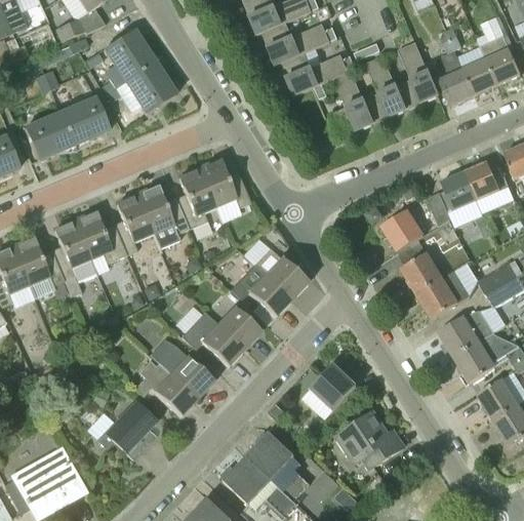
[(0,0),(0,6),(11,32),(26,26),(14,0),(0,0)]
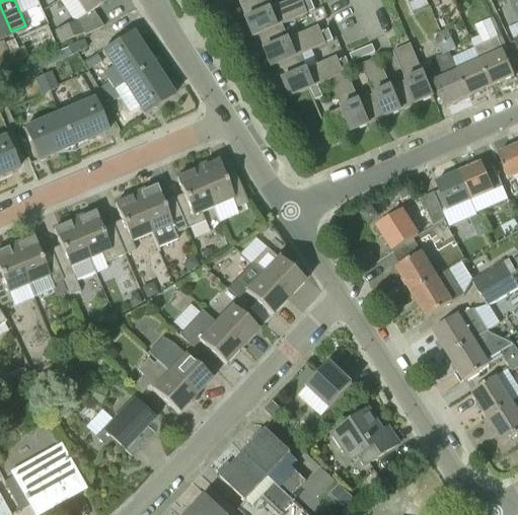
[(86,14),(79,18),(84,29),(85,33),(103,22),(93,8),(105,0),(77,0),(85,13),(86,14)]
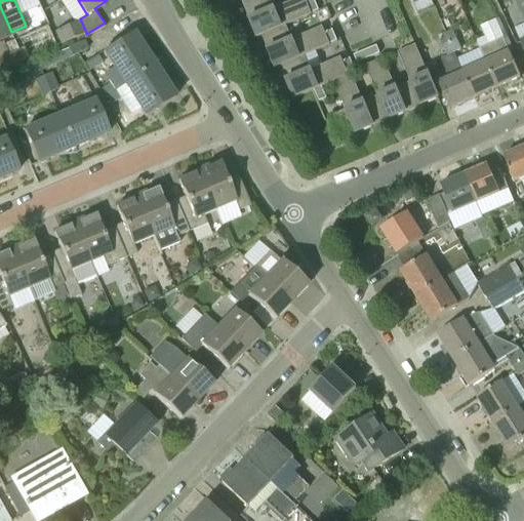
[(257,34),(263,32),(286,23),(312,11),(307,0),(290,0),(274,7),(271,0),(243,0),(257,34)]
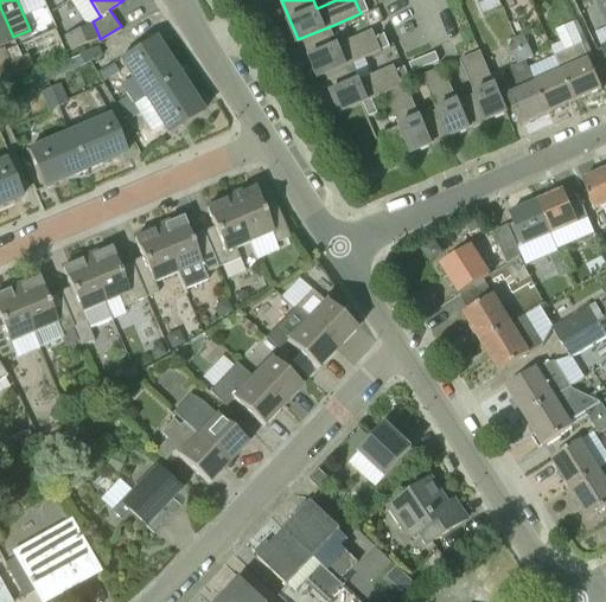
[(355,0),(361,13),(369,10),(364,0),(355,0)]
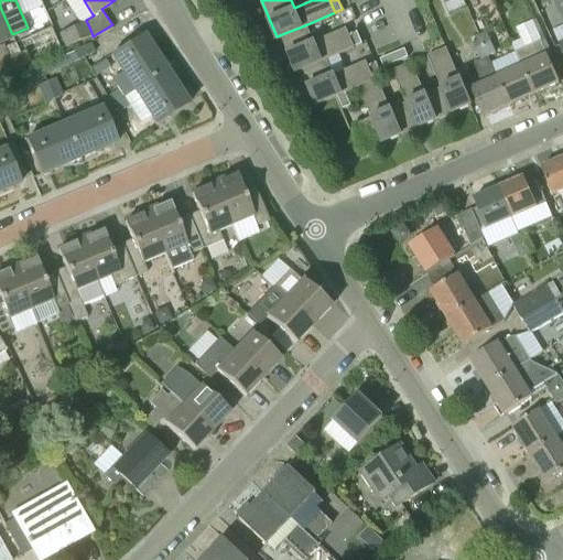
[(0,39),(12,34),(0,7),(0,39)]
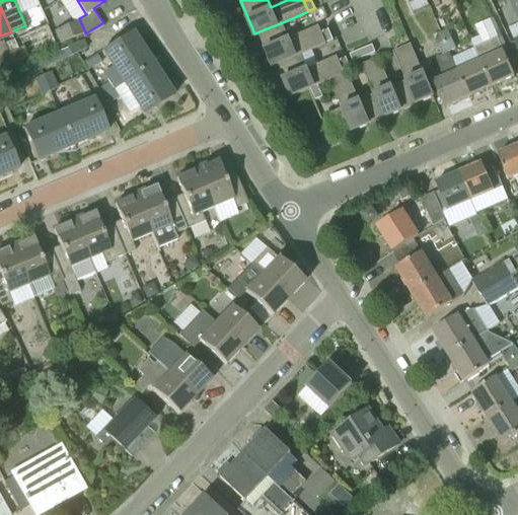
[(60,41),(84,29),(79,18),(78,17),(54,28),(60,41)]
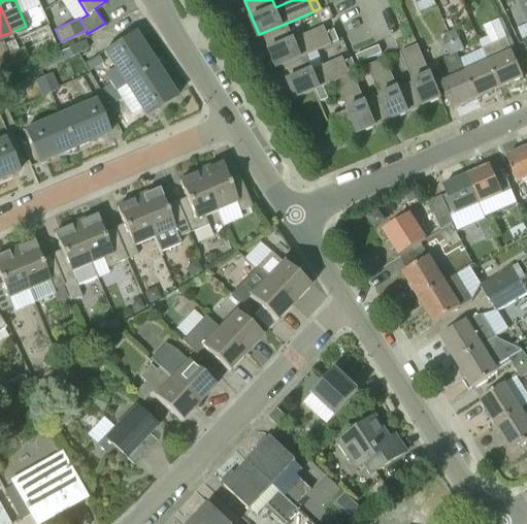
[(277,65),(282,63),(305,54),(332,42),(331,42),(327,31),(324,25),(294,38),(288,23),(264,32),(277,65)]
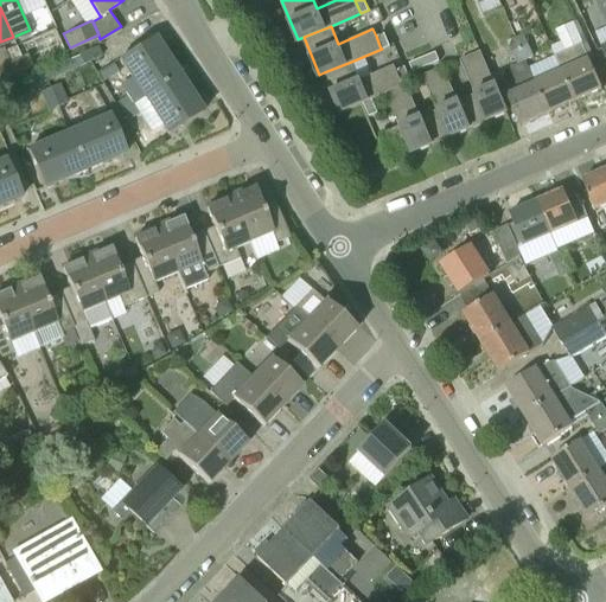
[(514,50),(529,43),(523,31),(508,38),(514,50)]
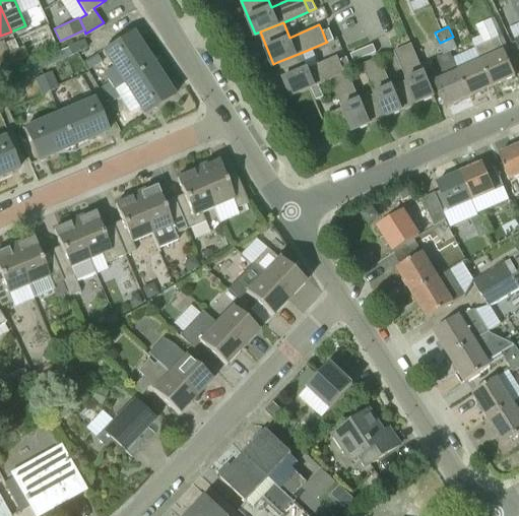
[(322,30),(326,42),(334,39),(329,27),(322,30)]
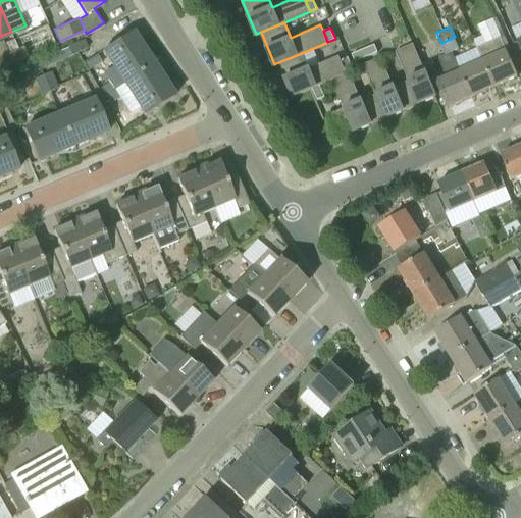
[(104,49),(113,63),(124,81),(154,62),(133,31),(104,49)]
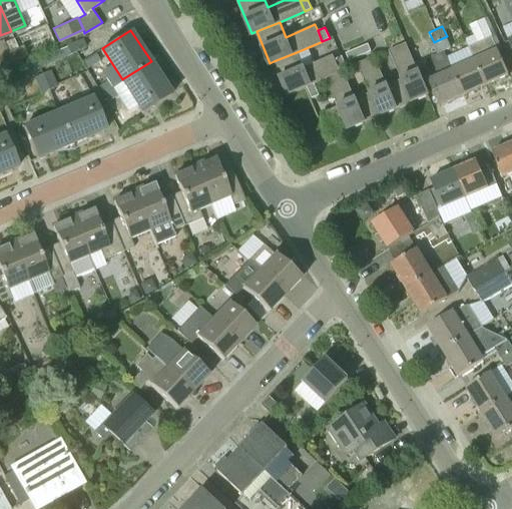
[(491,33),(468,44),(473,57),(476,56),(487,82),(509,73),(491,33)]
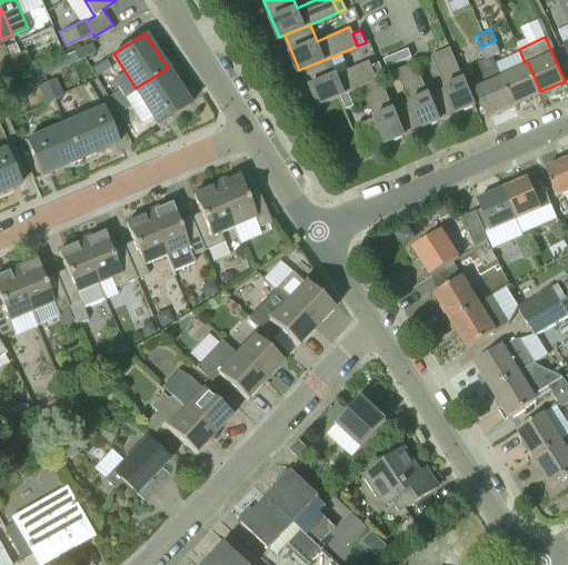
[(91,40),(73,48),(75,50),(78,57),(96,49),(91,40)]
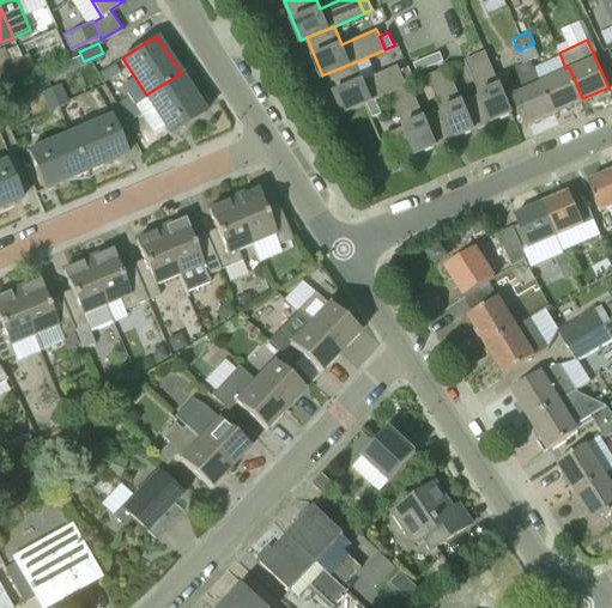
[(522,61),(529,58),(539,54),(534,43),(519,50),(522,60),(522,61)]
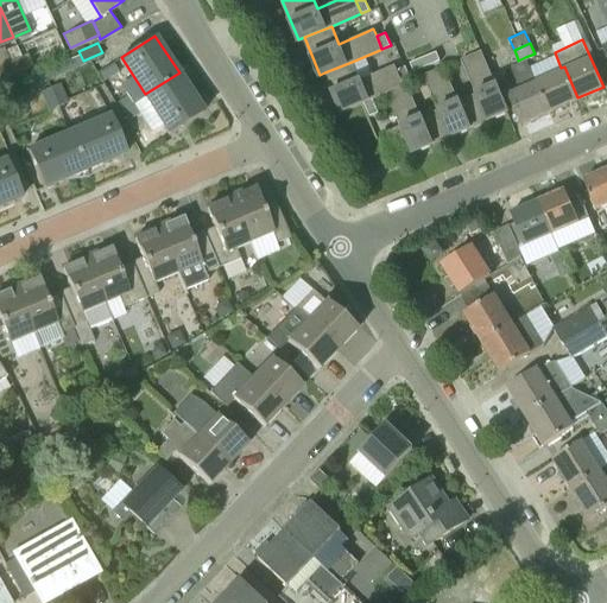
[(0,46),(0,77),(31,63),(26,52),(8,59),(2,45),(0,46)]
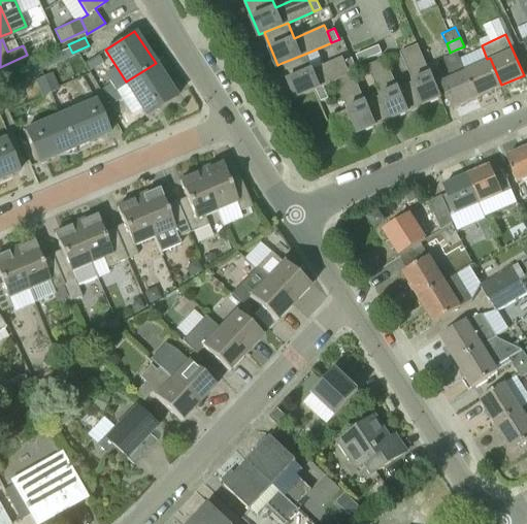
[(362,46),(366,58),(374,55),(369,43),(362,46)]
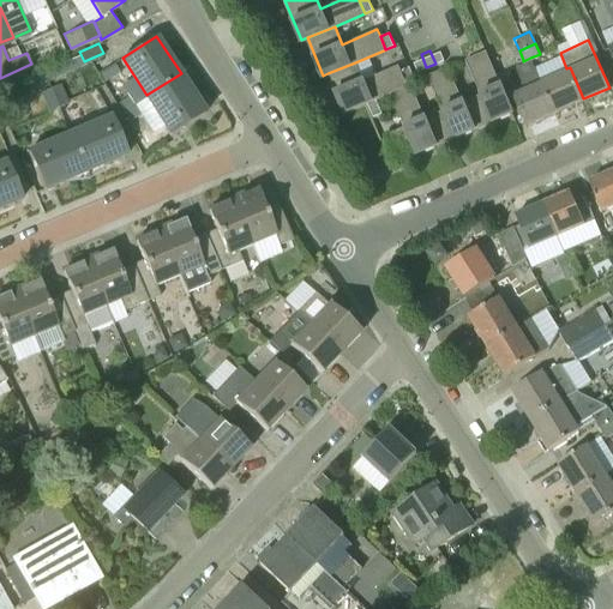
[(463,102),(474,130),(512,113),(486,50),(466,59),(480,95),(463,102)]
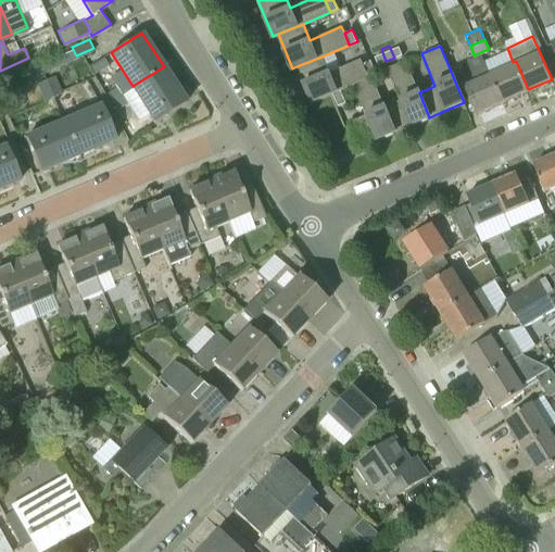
[(73,49),(33,65),(35,73),(76,55),(73,49)]
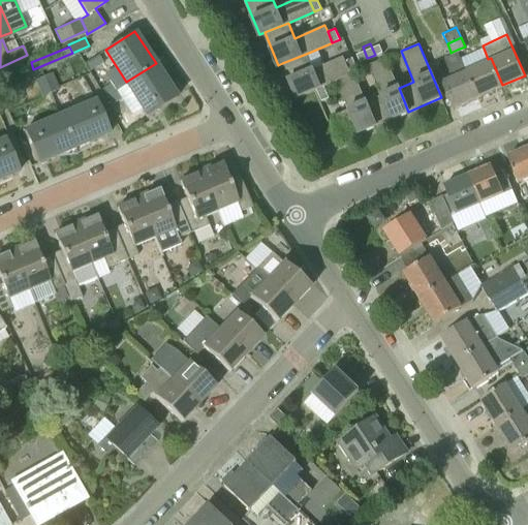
[(360,61),(367,58),(363,47),(354,50),(360,61)]
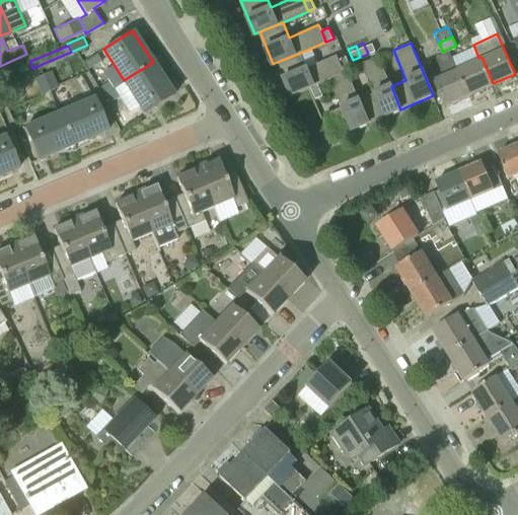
[(445,105),(470,93),(459,67),(457,68),(448,49),(442,52),(442,51),(435,54),(444,74),(433,79),(445,105)]
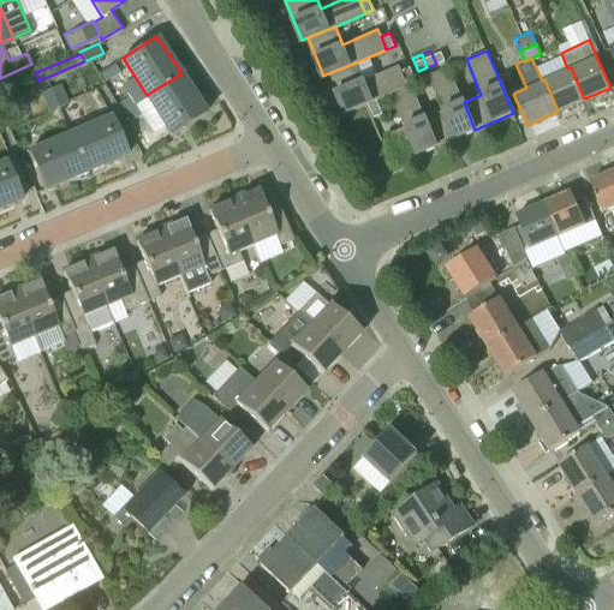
[(114,60),(100,71),(106,79),(120,69),(114,60)]
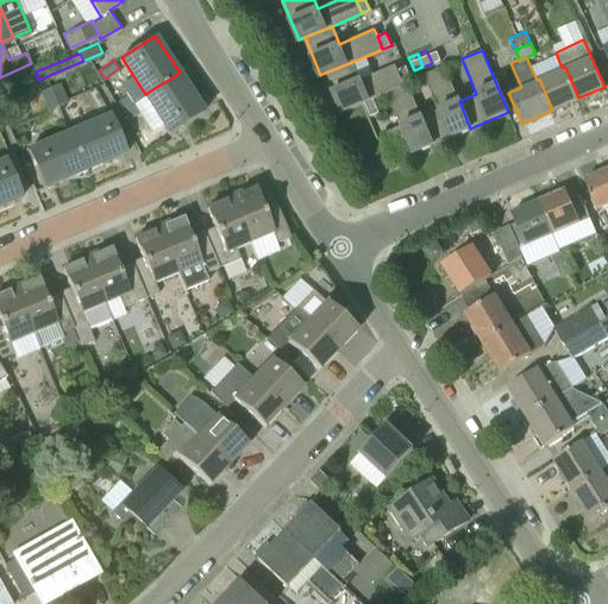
[(342,111),(363,101),(373,98),(387,92),(403,85),(403,83),(397,70),(395,64),(361,79),(352,62),(325,73),(342,111)]
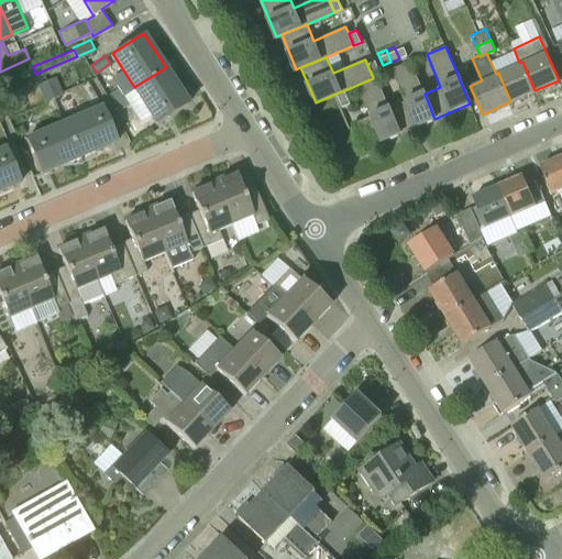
[(373,77),(375,75),(381,74),(375,61),(367,65),(373,77)]
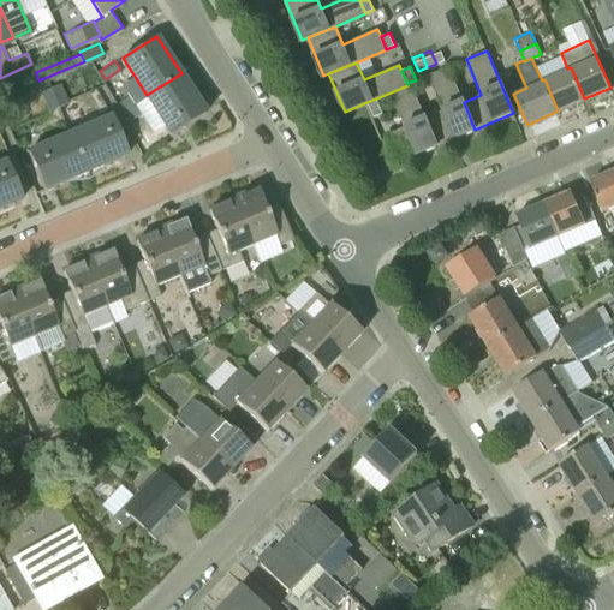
[(425,118),(436,145),(475,130),(464,102),(448,66),(428,75),(443,111),(425,118)]
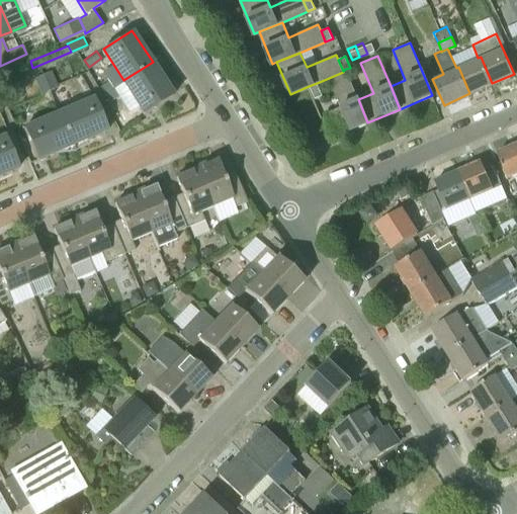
[(458,67),(469,93),(492,83),(481,57),(478,58),(458,67)]
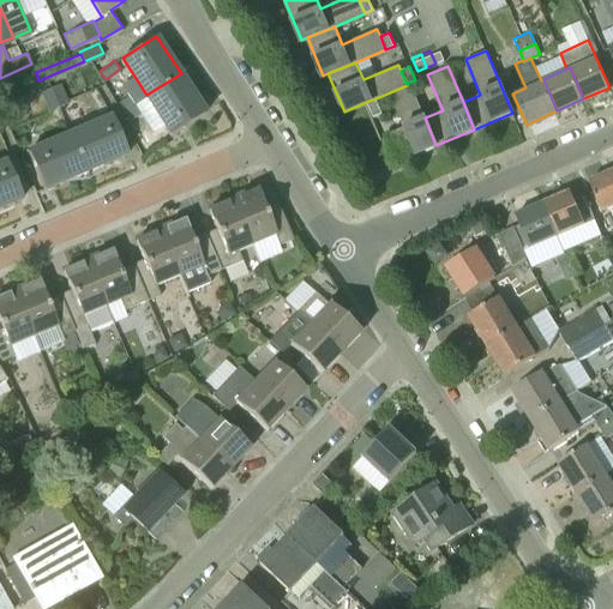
[(181,73),(146,95),(172,133),(205,112),(181,73)]
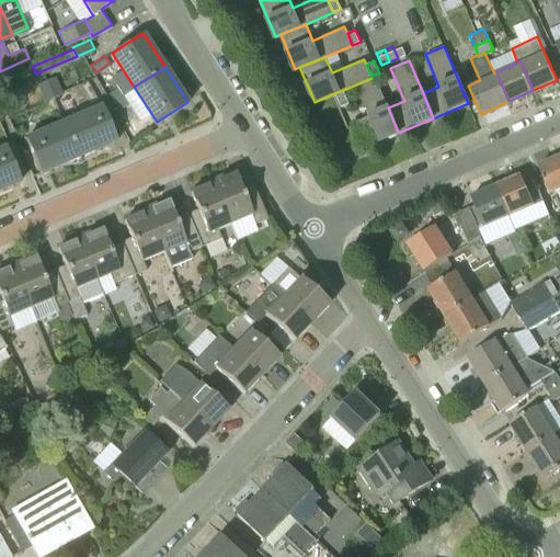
[(49,87),(58,83),(55,75),(46,78),(49,87)]
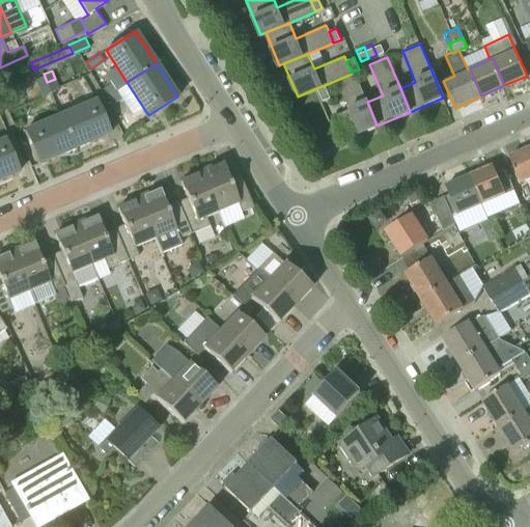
[(352,74),(337,80),(350,109),(333,116),(333,117),(342,140),(377,126),(367,102),(354,71),(352,73),(352,74)]
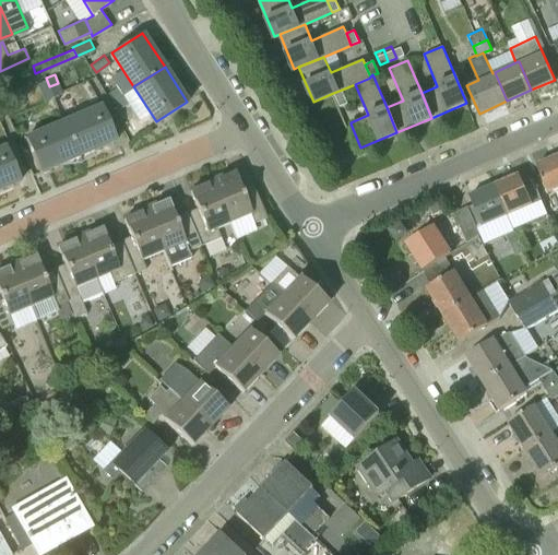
[(40,91),(49,86),(46,78),(37,82),(40,91)]
